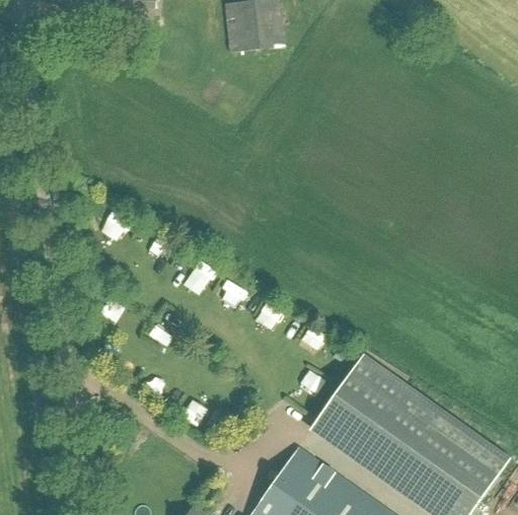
[(228,50),(285,45),(282,0),(253,0),(225,2),(228,50)]
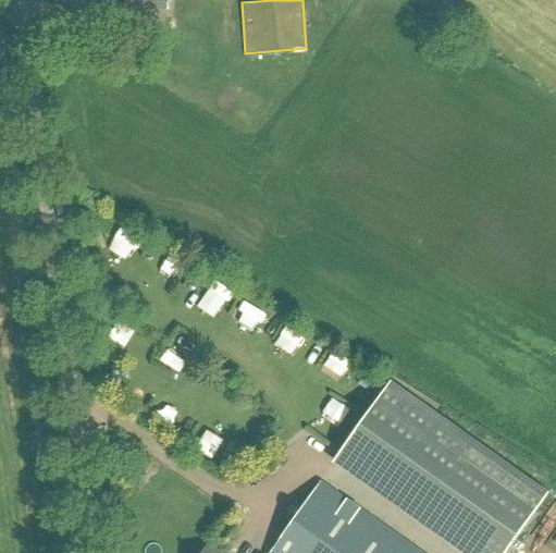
[(200,279),(193,297),(218,307),(225,289),(200,279)]
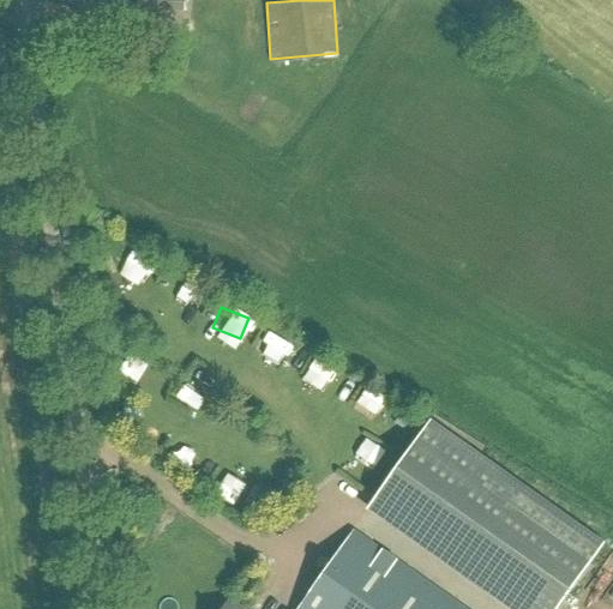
[(266,363),(283,342),(263,327),(247,348),(266,363)]
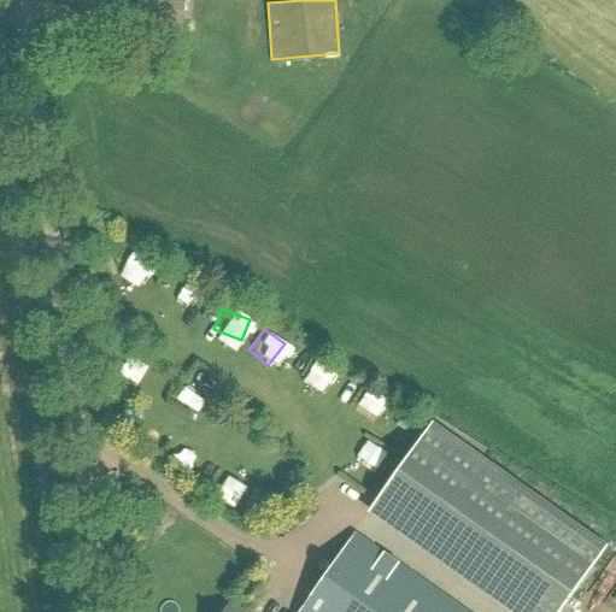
[(316,358),(298,376),(314,393),(332,375),(316,358)]
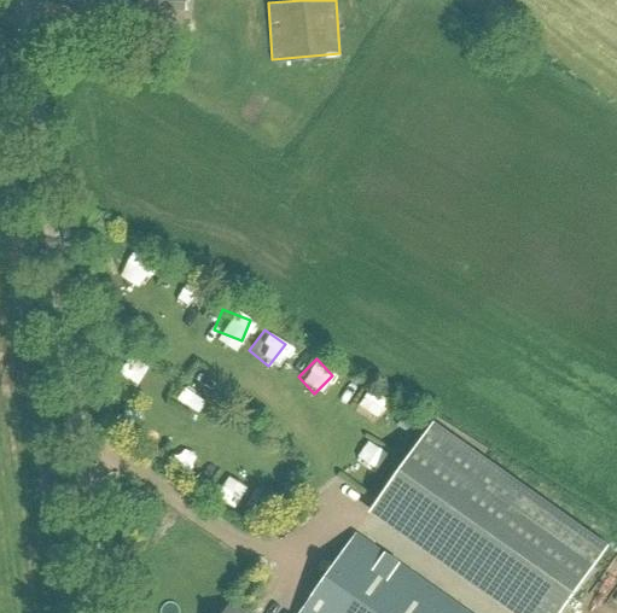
[(137,389),(144,401),(159,391),(152,378),(137,389)]
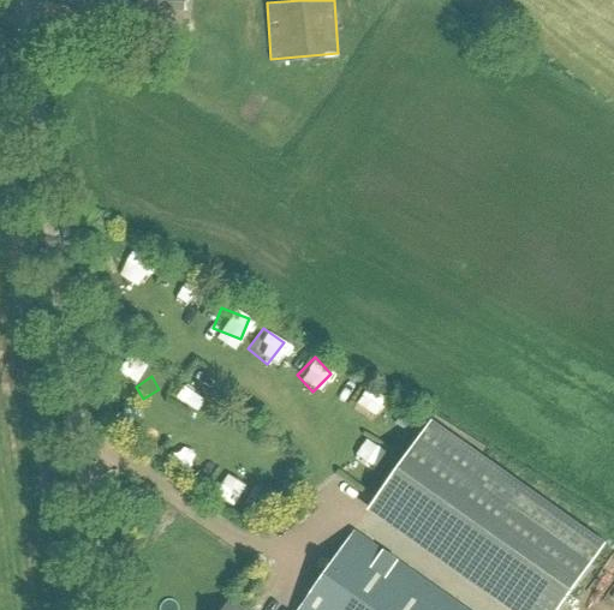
[(183,383),(172,398),(189,410),(200,395),(183,383)]
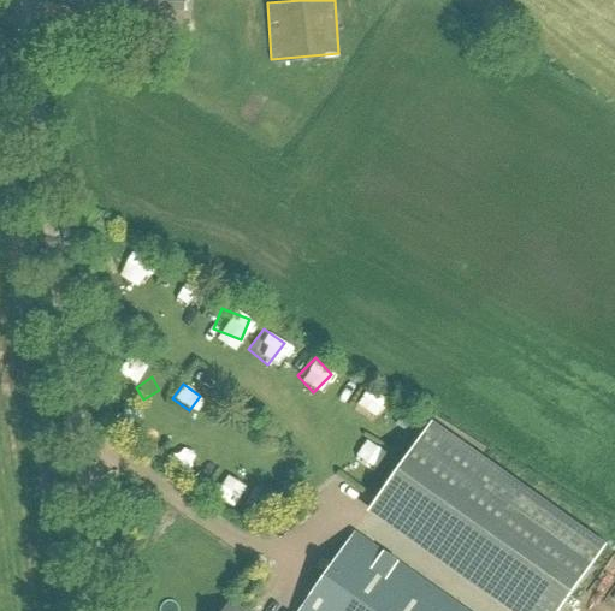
[(356,387),(348,414),(373,422),(382,396),(356,387)]
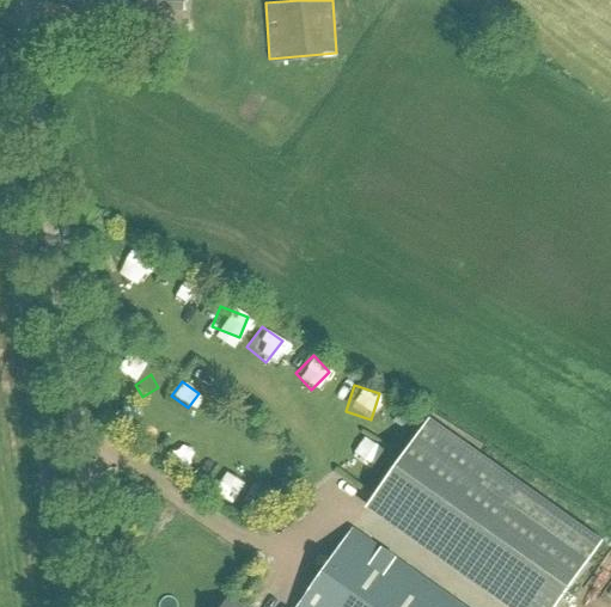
[(507,606),(550,606),(600,537),(429,416),(366,507),(507,606)]
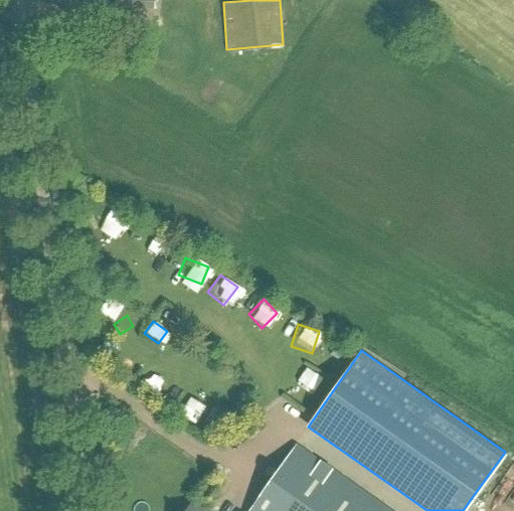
[(131,385),(150,396),(162,378),(143,366),(131,385)]
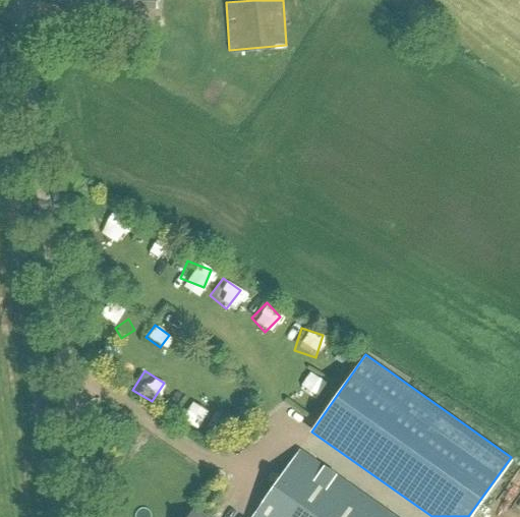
[(305,372),(295,387),(310,398),(321,384),(305,372)]
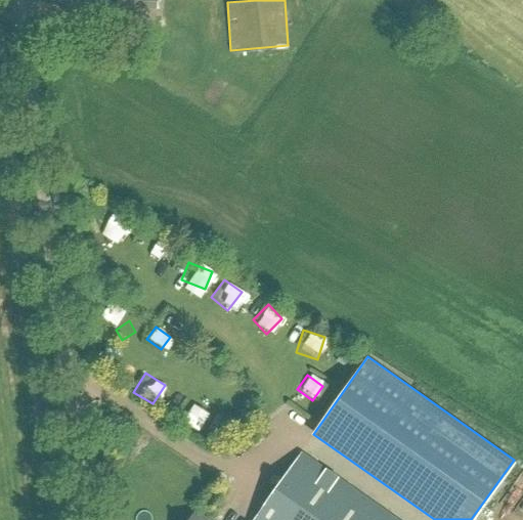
[(181,409),(175,420),(191,431),(199,420),(181,409)]
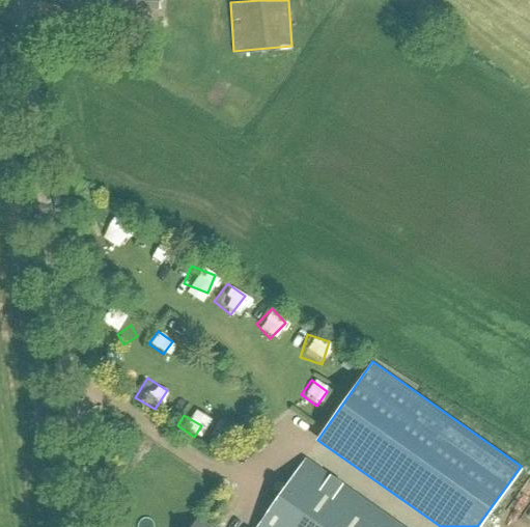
[(408,526),(305,456),(255,526),(214,526),(198,515),(189,526),(408,526)]
